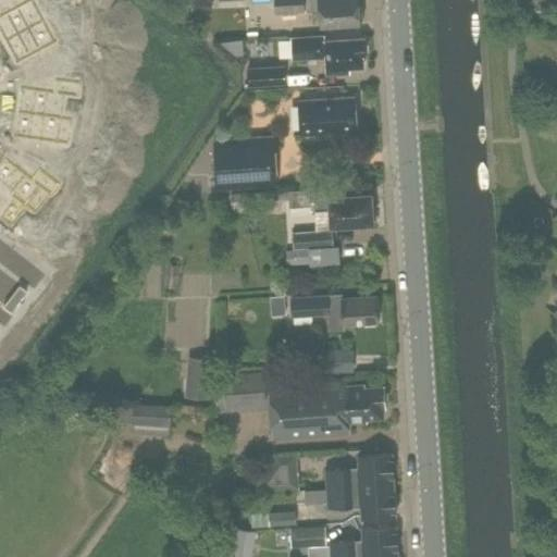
[(31,0),(29,0),(0,15),(0,32),(4,41),(42,21),(31,0)]
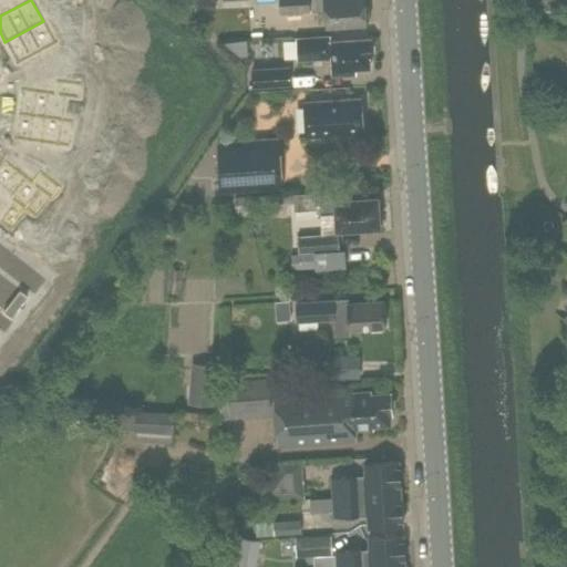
[(280,0),(281,11),(326,8),(327,24),(367,22),(366,18),(370,18),(369,3),(366,4),(364,0),(280,0)]
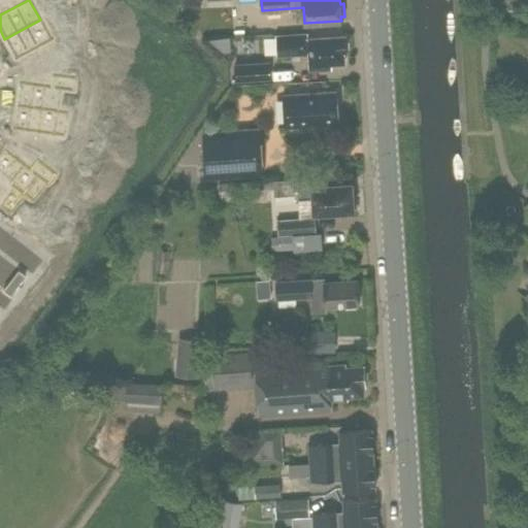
[(81,13),(75,2),(68,6),(73,17),(81,13)]
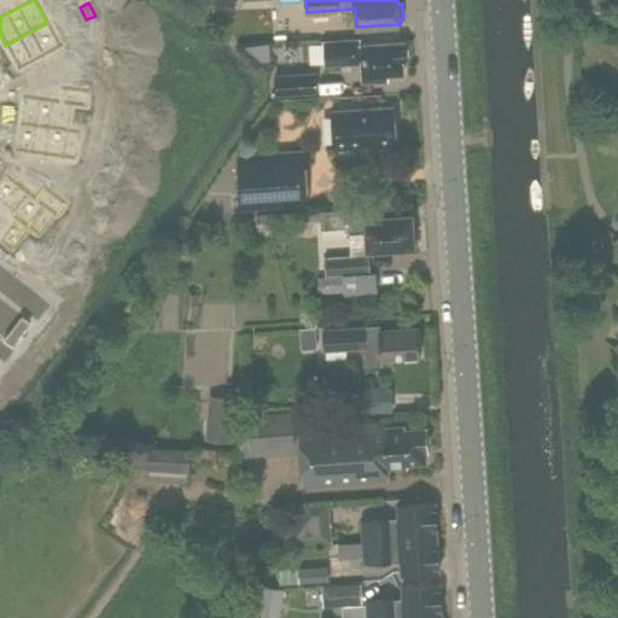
[(47,23),(5,46),(18,70),(60,47),(47,23)]
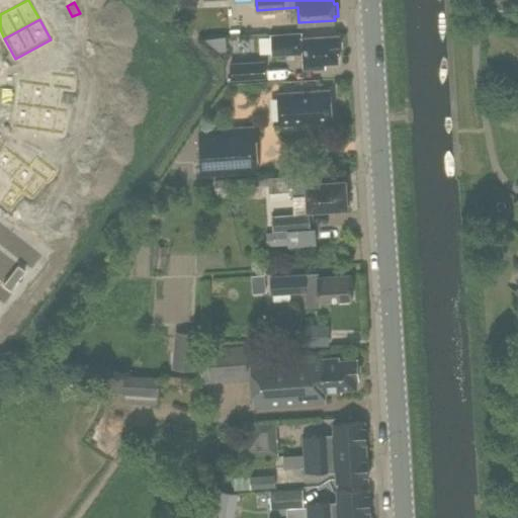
[(303,35),(303,31),(271,33),(272,53),(303,51),(304,67),(319,66),(318,61),(338,60),(337,51),(340,49),(339,34),(336,33),(303,35)]
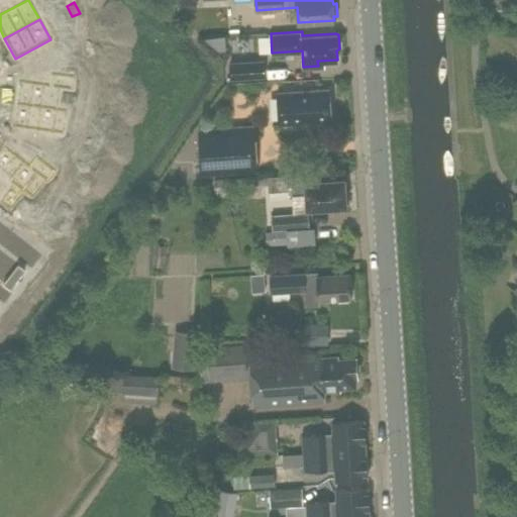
[(229,61),(230,78),(265,75),(264,59),(229,61)]
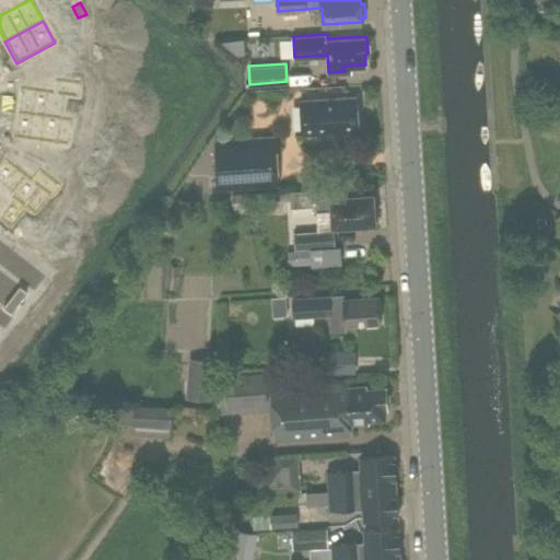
[(22,90),(19,114),(61,119),(63,96),(67,96),(78,97),(80,83),(55,80),(55,82),(56,82),(55,93),(54,93),(22,89),(20,89),(20,90),(22,90)]
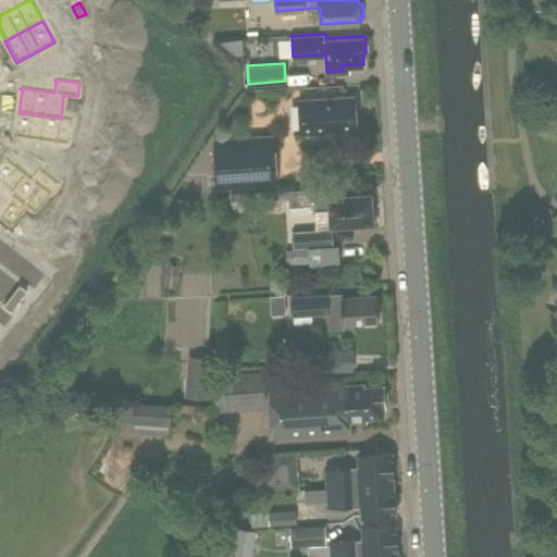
[(298,98),(301,133),(358,130),(355,96),(298,98)]
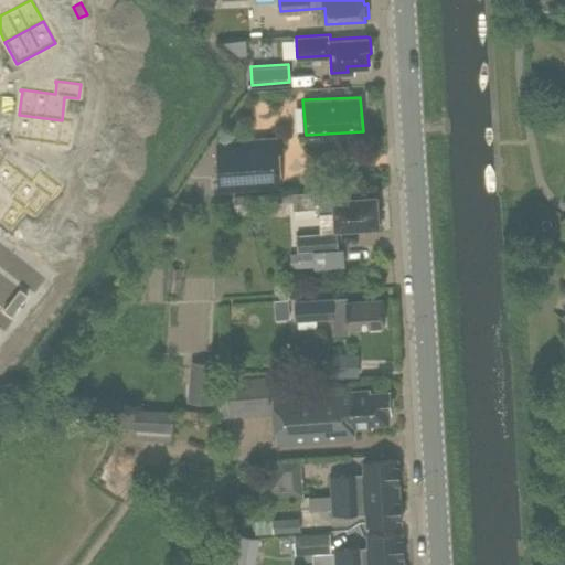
[(14,138),(13,139),(68,147),(72,121),(64,120),(62,120),(19,115),(16,138),(14,138)]
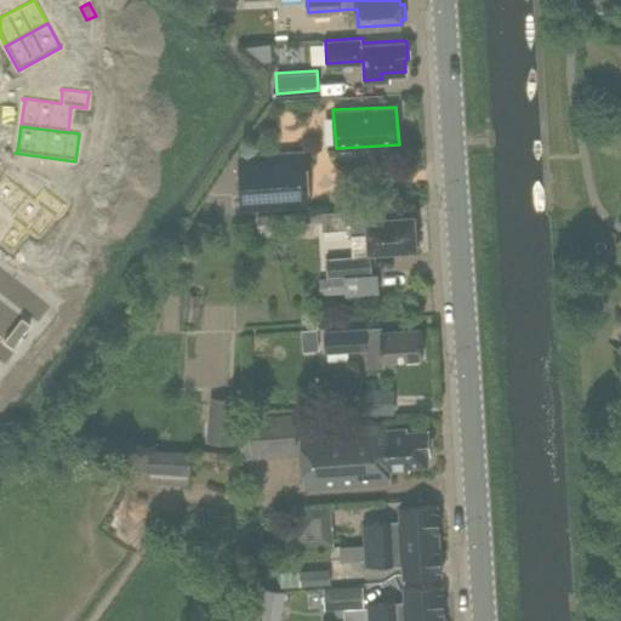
[(309,204),(306,149),(237,154),(241,209),(309,204)]
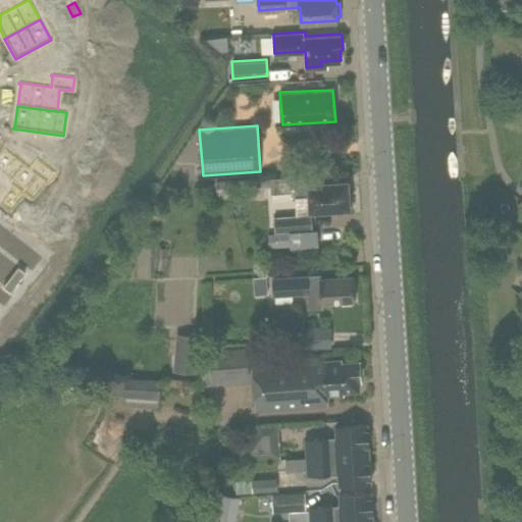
[(106,166),(111,151),(84,143),(79,158),(106,166)]
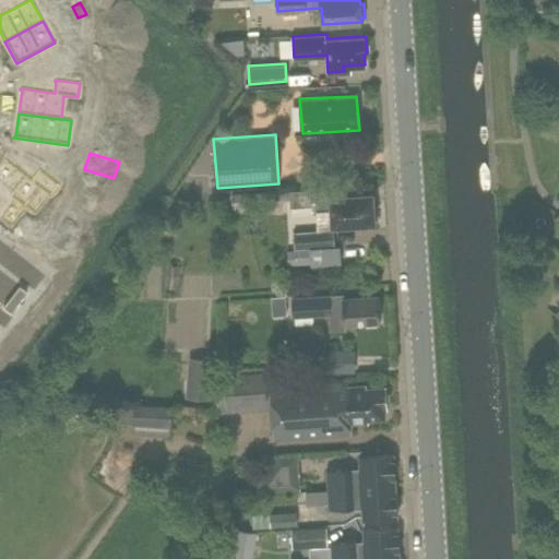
[(6,162),(0,168),(0,187),(25,206),(26,209),(33,213),(47,194),(50,197),(59,186),(39,170),(38,173),(39,173),(33,181),(32,180),(4,161),(4,162),(6,162)]
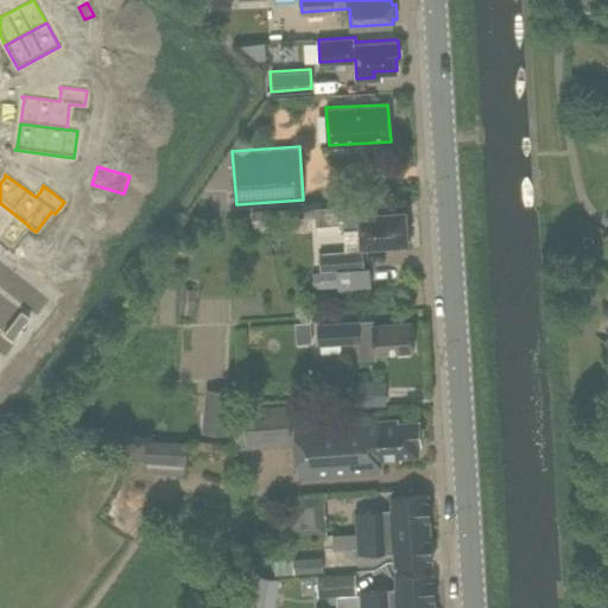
[(0,238),(12,247),(12,246),(11,246),(27,225),(0,203),(0,238)]
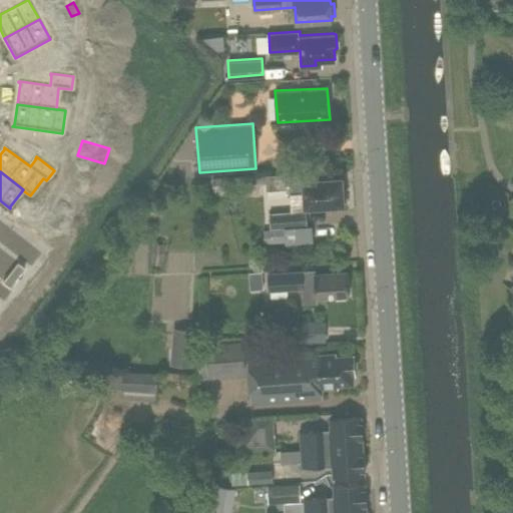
[(306,179),(305,172),(289,173),(265,174),(266,189),(290,188),(290,191),(304,190),(305,205),(343,202),(342,177),(306,179)]
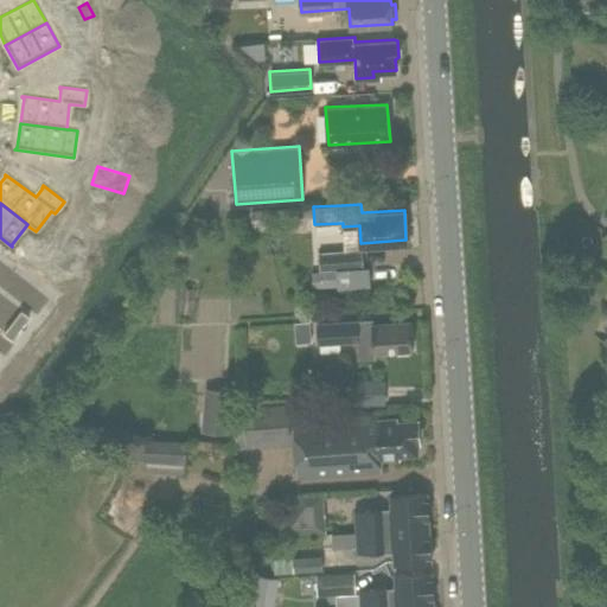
[(344,254),(318,255),(319,269),(363,267),(362,253),(344,254)]
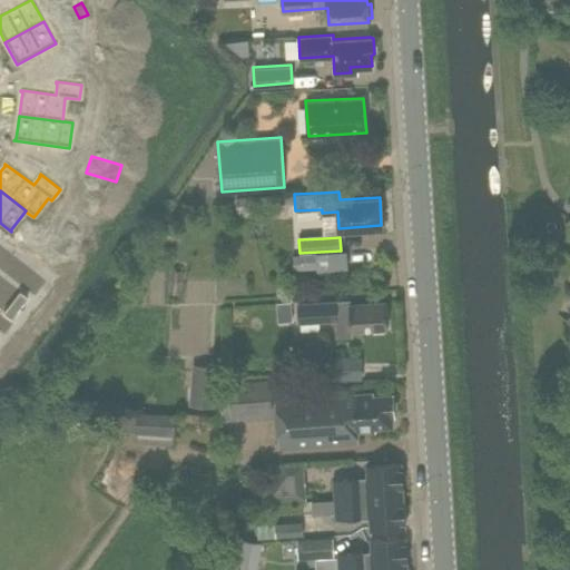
[(69,247),(60,258),(67,264),(76,254),(69,247)]
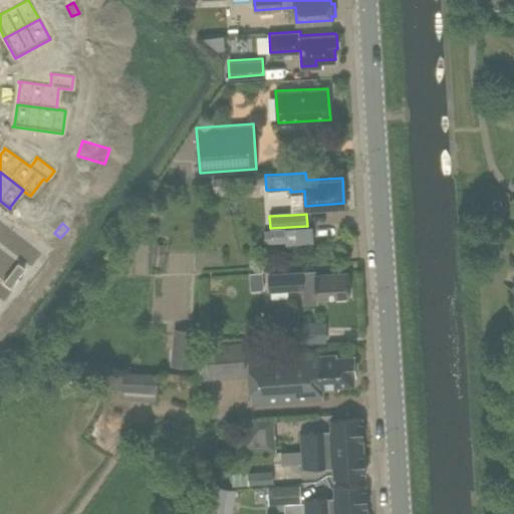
[(285,229),(274,230),(275,241),(286,240),(285,229)]
